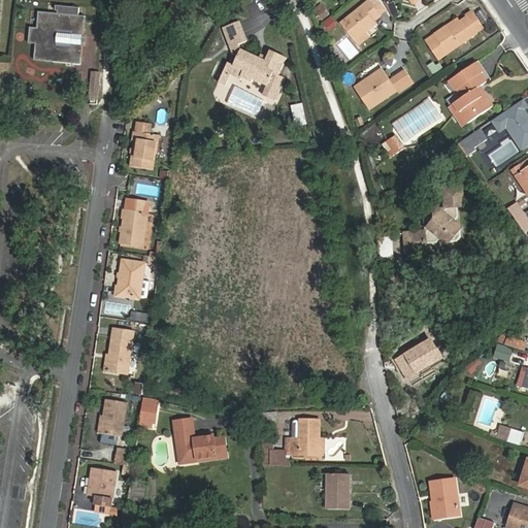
[(86,33),(87,10),(80,9),(80,2),(57,0),(57,5),(59,6),(59,8),(40,7),(39,25),(32,24),(32,40),(38,40),(37,59),(84,62),(85,42),(79,42),(79,32),(86,33)]
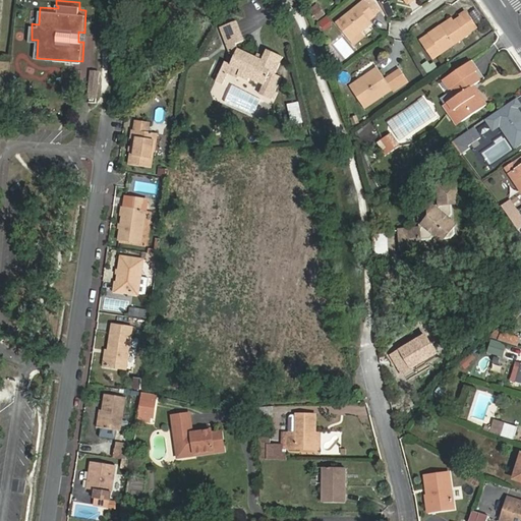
[(382,9),(373,0),(366,0),(365,1),(377,13),(382,9)]
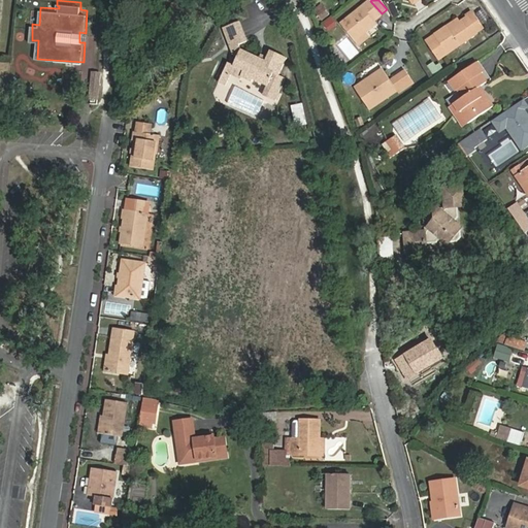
[(382,13),(370,1),(342,23),(356,40),(367,31),(378,22),(375,19),(382,13)]
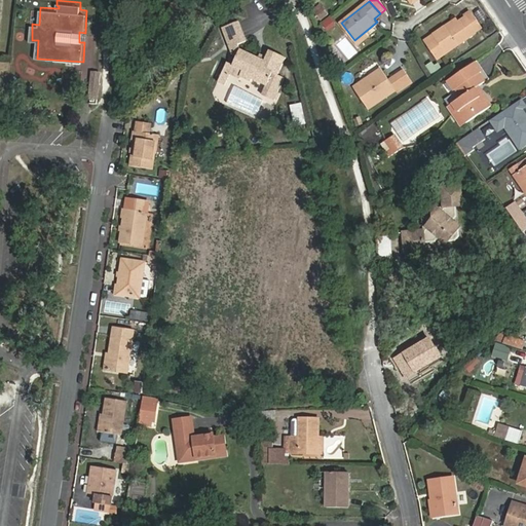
[(322,3),(313,8),(321,20),(329,14),(322,3)]
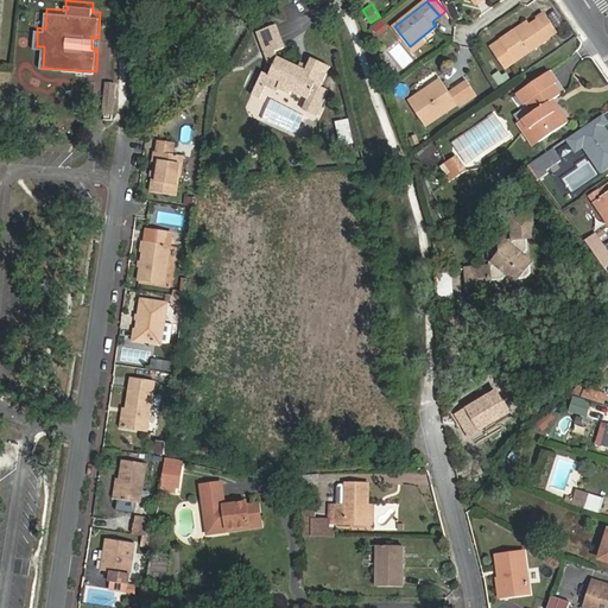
[(518,33),(514,30),(500,39),(502,44),(494,50),(505,67),(557,31),(545,14),(530,25),(518,33)]
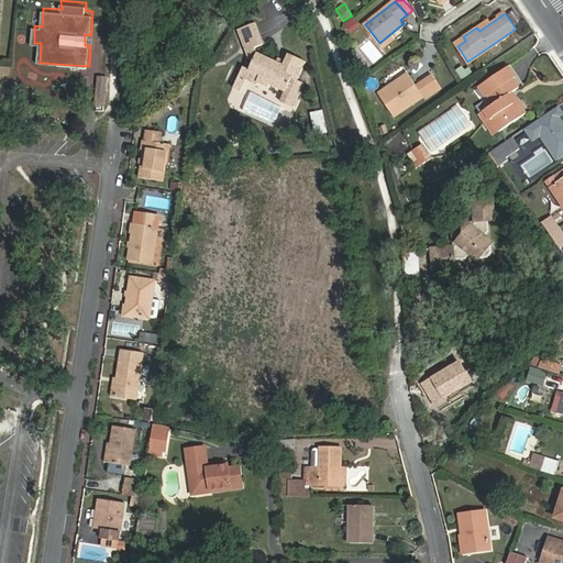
[(258,43),(267,39),(257,19),(241,25),(252,52),(258,55),(254,65),(264,69),(262,77),(273,81),(274,79),(289,86),(285,96),(298,102),(308,78),(300,74),(308,55),(293,48),(287,59),(260,48),(258,43)]
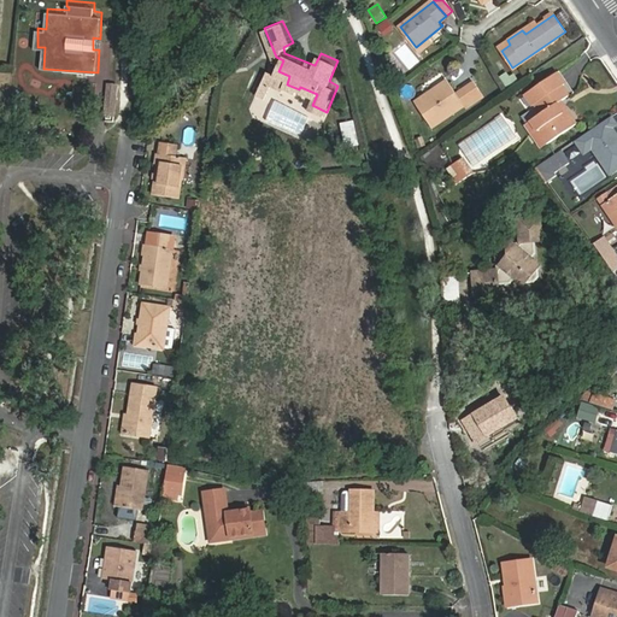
[(534,21),(522,30),(526,34),(538,25),(534,21)]
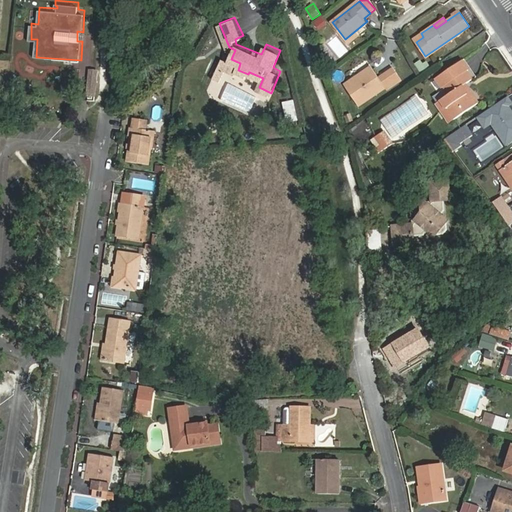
[(345,39),(348,43),(360,34),(356,30),(345,39)]
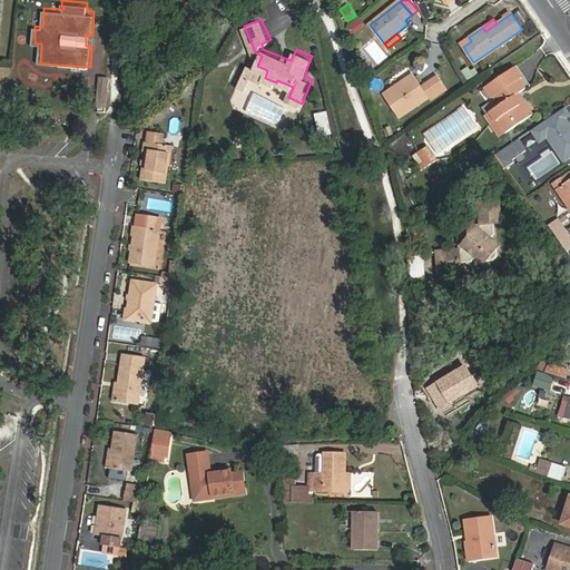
[(96,46),(97,36),(92,36),(86,35),(86,46),(91,46),(96,46)]
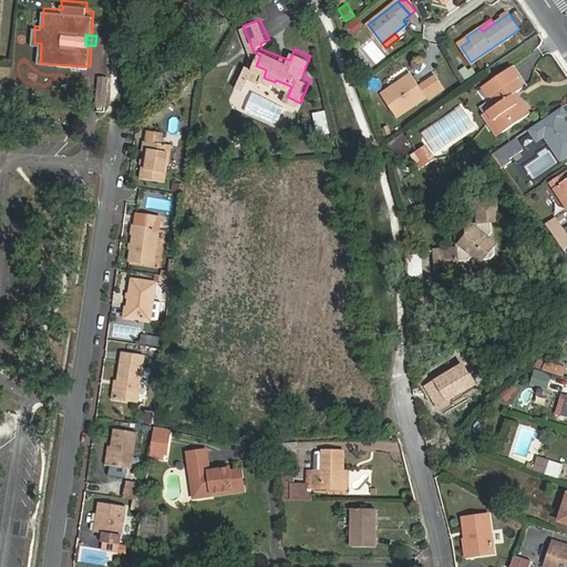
[(245,73),(251,76),(253,72),(264,78),(266,70),(256,65),(249,63),(245,73)]
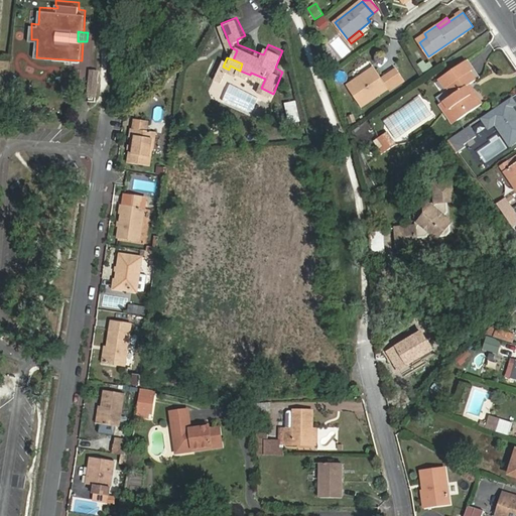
[(428,59),(418,65),(424,75),(434,69),(428,59)]
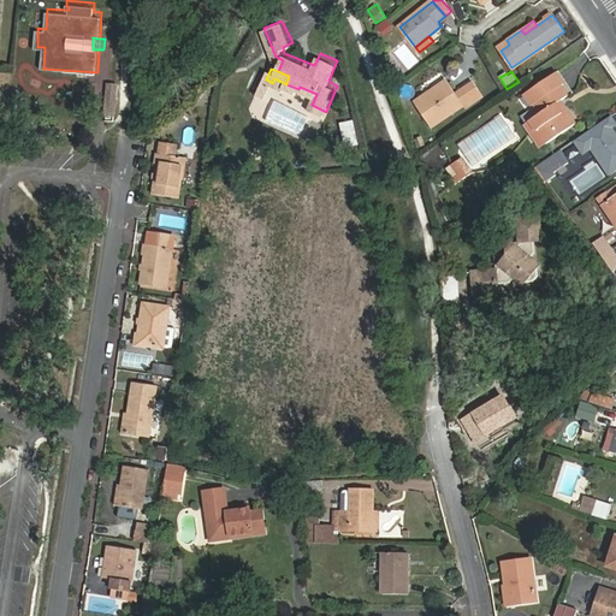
[(564,86),(556,72),(551,76),(560,89),(564,86)]
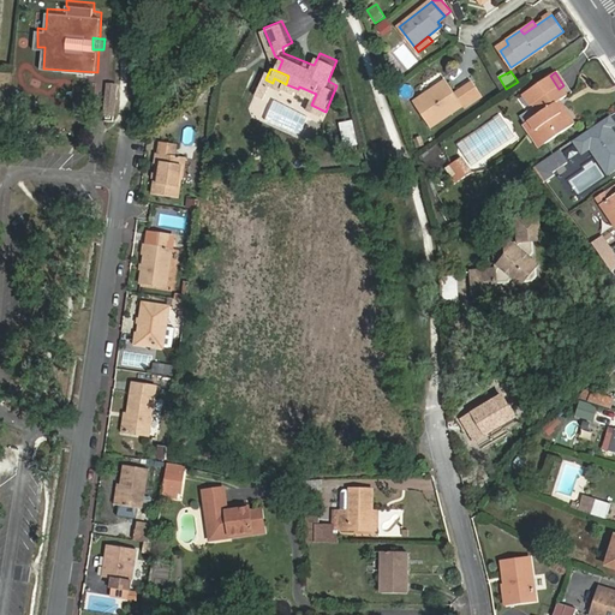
[(521,95),(530,109),(535,107),(539,115),(529,124),(535,133),(532,135),(541,147),(572,125),(563,114),(561,115),(555,106),(557,105),(571,96),(563,85),(559,89),(550,76),(521,95)]
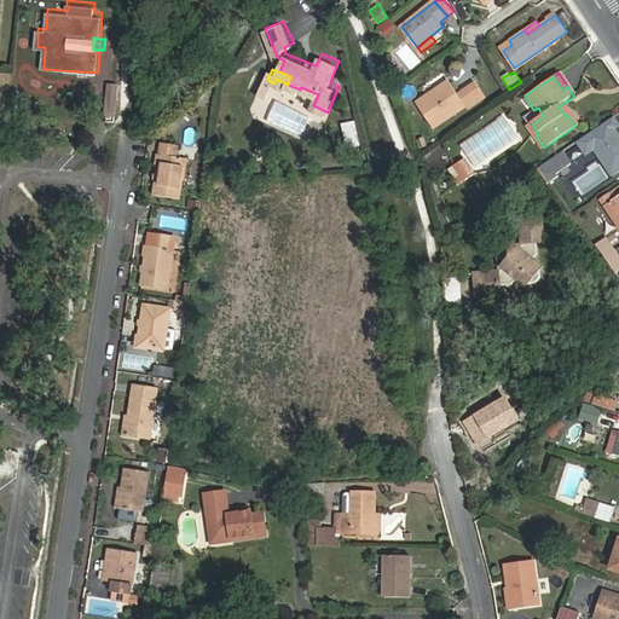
[(462,91),(453,77),(423,99),(438,122),(469,102),(470,104),(489,93),(479,79),(462,91)]
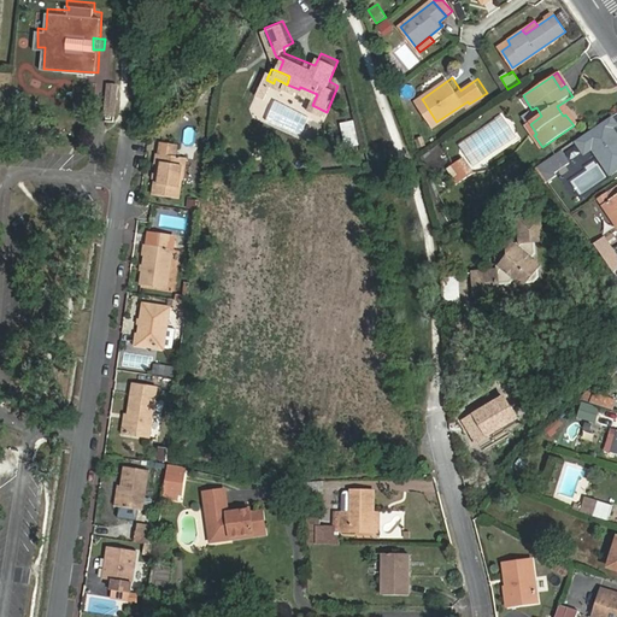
[(268,95),(274,83),(266,80),(262,92),(268,95)]
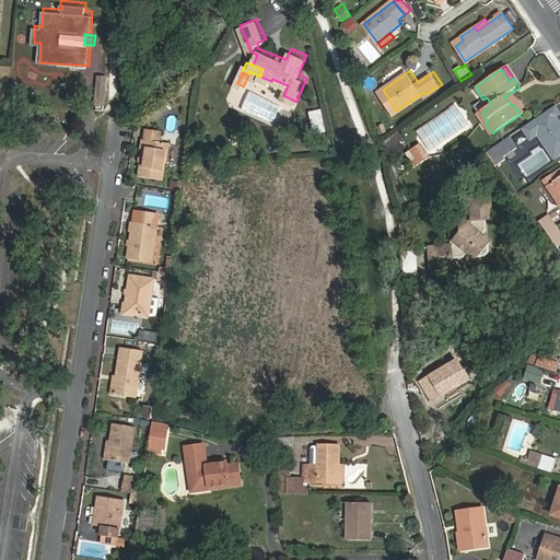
[(106,76),(98,74),(96,104),(103,104),(106,76)]
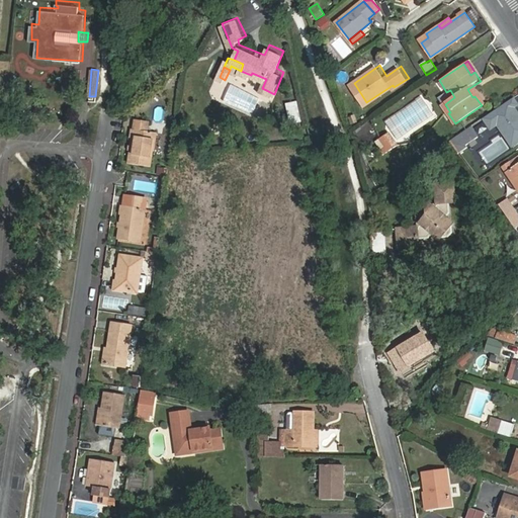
[(232,85),(224,101),(252,114),(260,98),(232,85)]
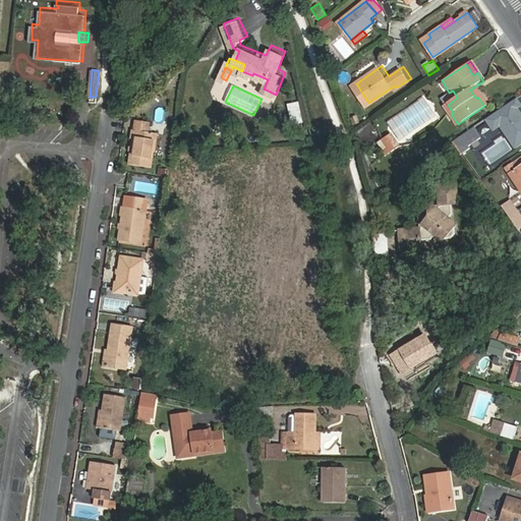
[(520,105),(517,99),(485,119),(494,130),(501,125),(515,148),(520,143),(520,113),(517,108),(520,105)]
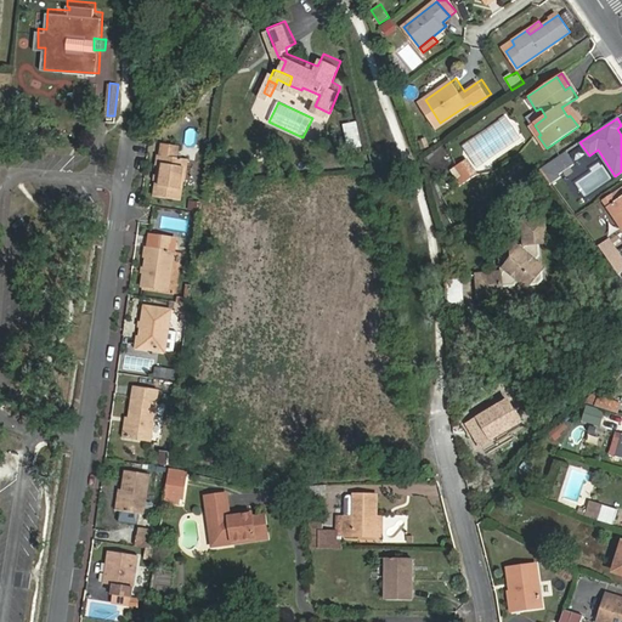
[(181,145),(163,142),(160,153),(180,156),(181,145)]
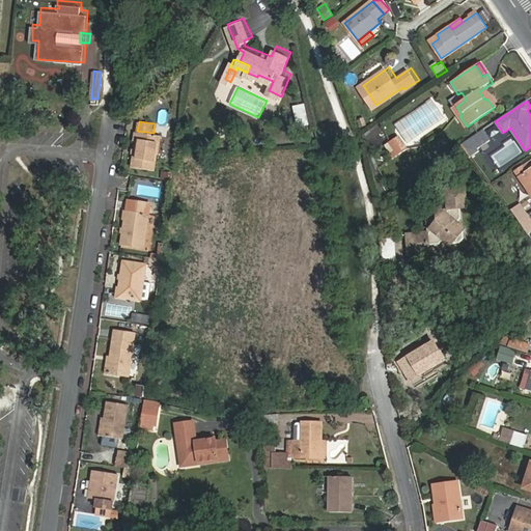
[(492,139),(502,135),(495,122),(485,128),(492,139)]
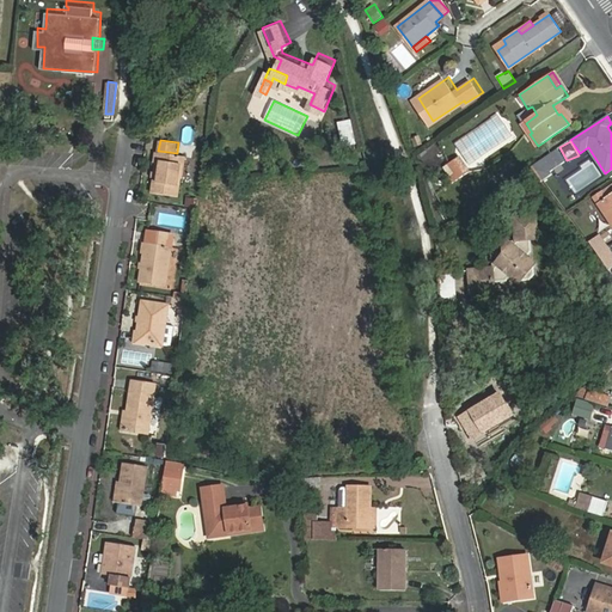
[(567,160),(558,148),(537,163),(536,164),(534,165),(531,166),(543,182),(554,173),(551,171),(567,160)]
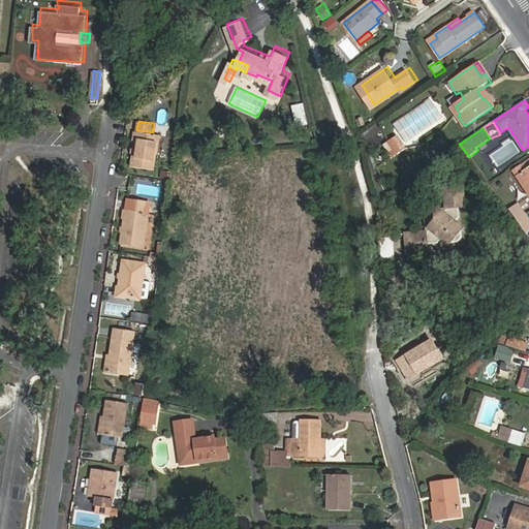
[(157,152),(160,133),(159,133),(153,132),(136,130),(132,165),(154,168),(156,152),(157,152)]
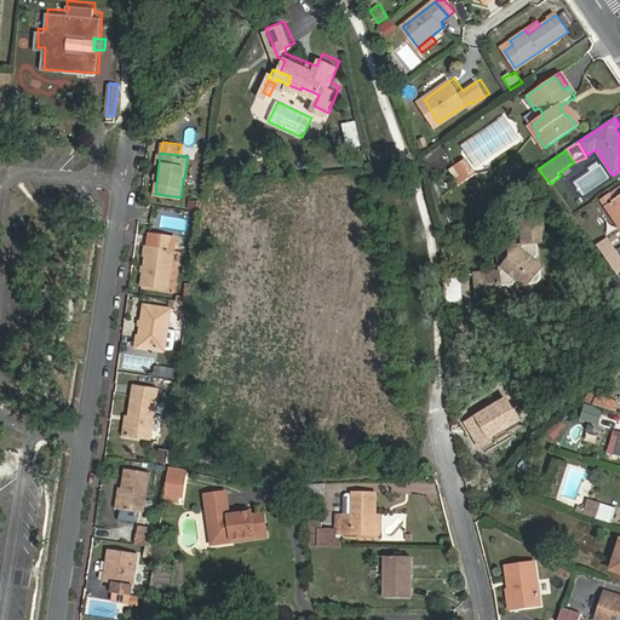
[(465,165),(461,160),(449,168),(453,173),(457,171),(463,181),(469,177),(463,167),(465,165)]
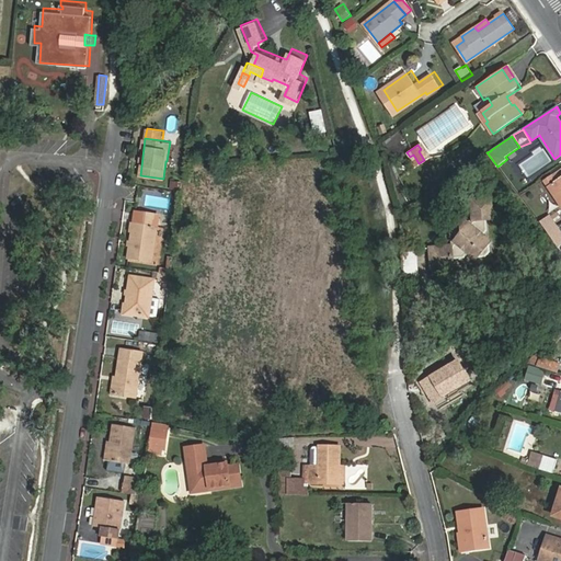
[(560,168),(544,180),(560,206),(560,168)]
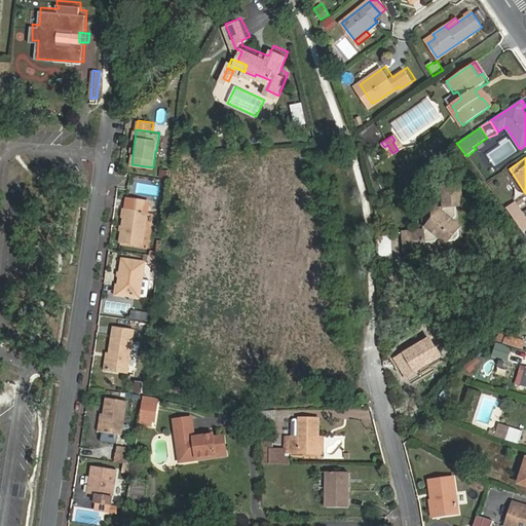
[(463,184),(444,185),(445,203),(423,226),(403,227),(404,247),(423,247),(423,235),(436,235),(440,231),(445,235),(459,220),(455,216),(459,213),(459,203),(463,203),(463,184)]
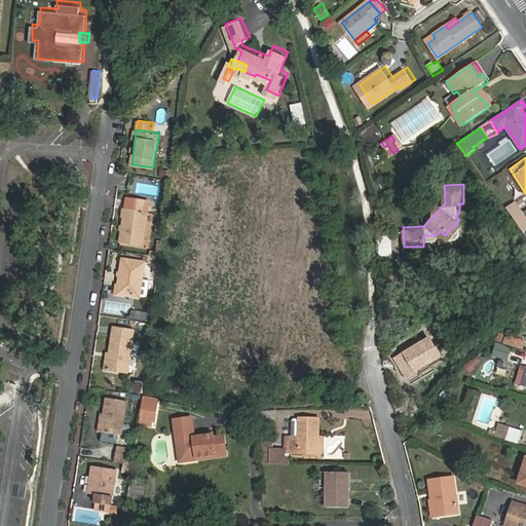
[(142,246),(149,202),(127,199),(120,242),(142,246)]
